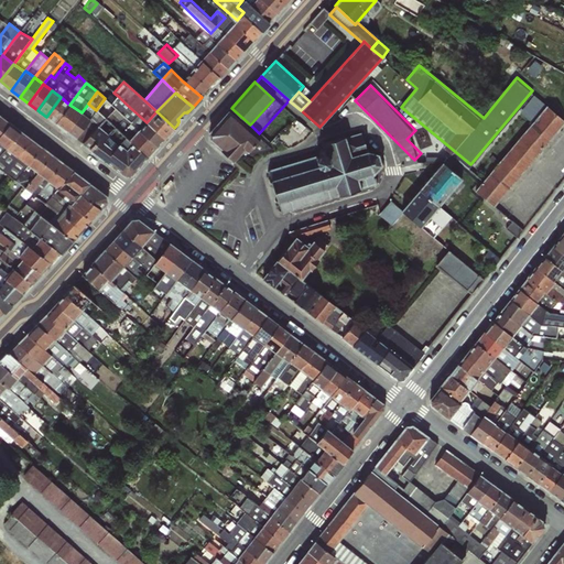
[(477,190),(497,206),(563,121),(563,115),(537,94),(522,111),(533,119),(477,190)]
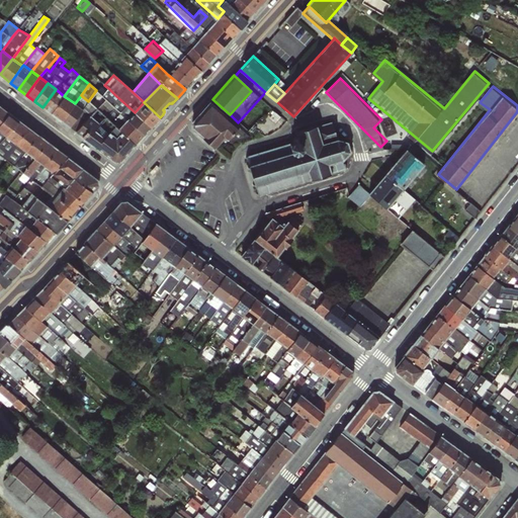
[(108,88),(102,96),(127,120),(135,112),(115,95),(108,88)]
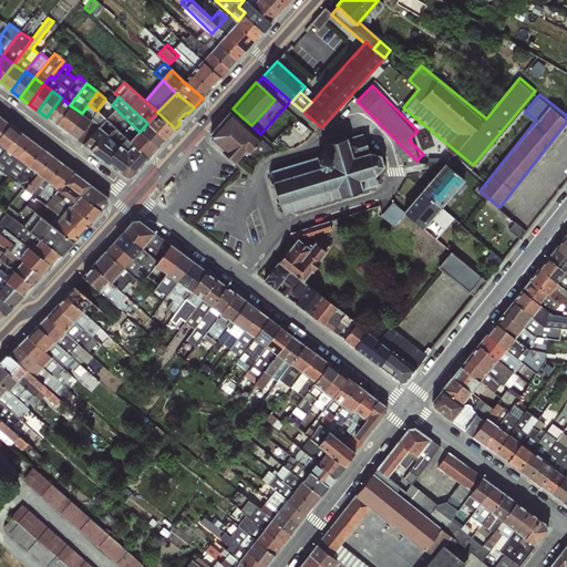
[(70,105),(61,98),(47,117),(55,124),(70,105)]
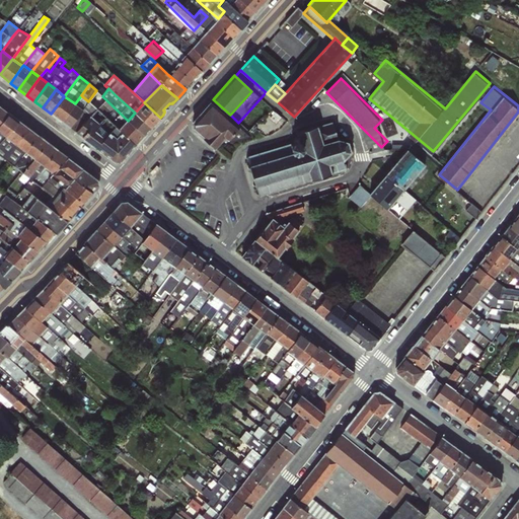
[(88,101),(83,109),(70,127),(76,132),(90,116),(96,109),(106,118),(115,127),(119,130),(128,121),(102,96),(96,90),(88,101)]
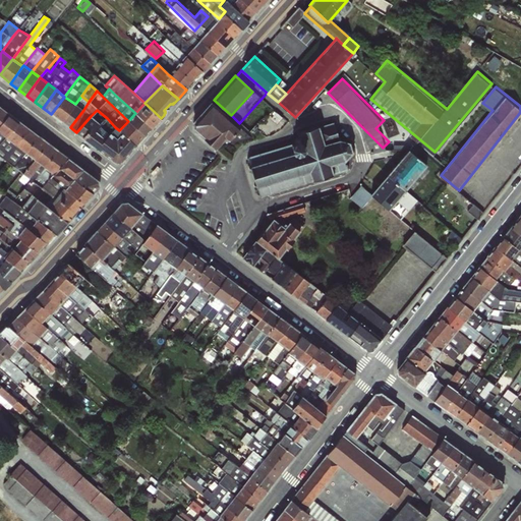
[(83,110),(89,102),(81,96),(75,104),(83,110)]
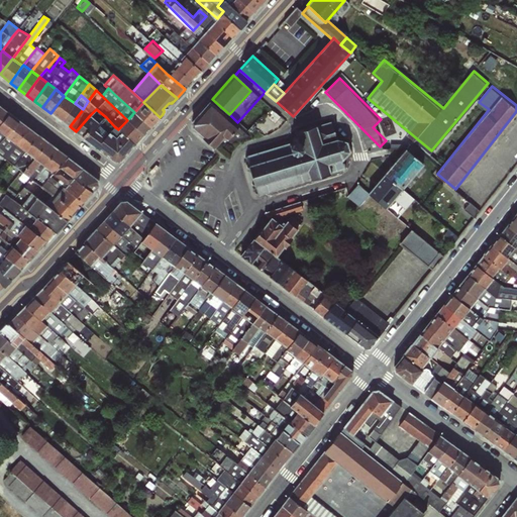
[(75,103),(64,96),(50,113),(61,121),(75,103)]
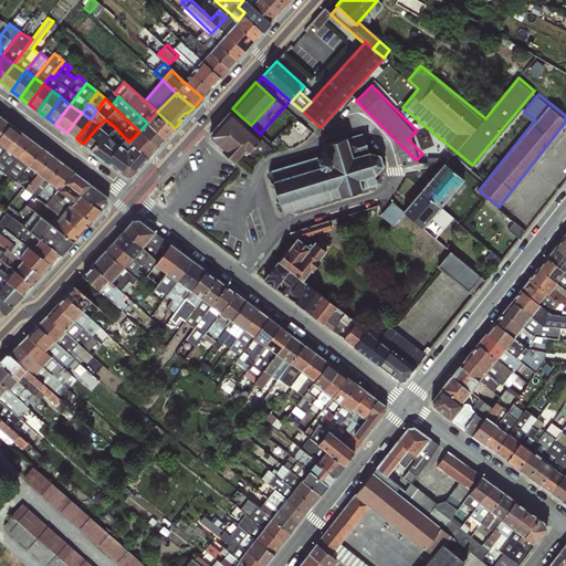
[(251,125),(232,108),(230,112),(258,136),(260,134),(251,125)]
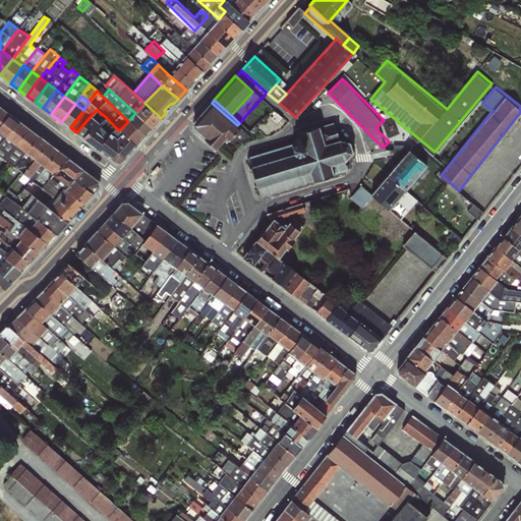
[(264,102),(261,106),(268,112),(271,109),(264,102)]
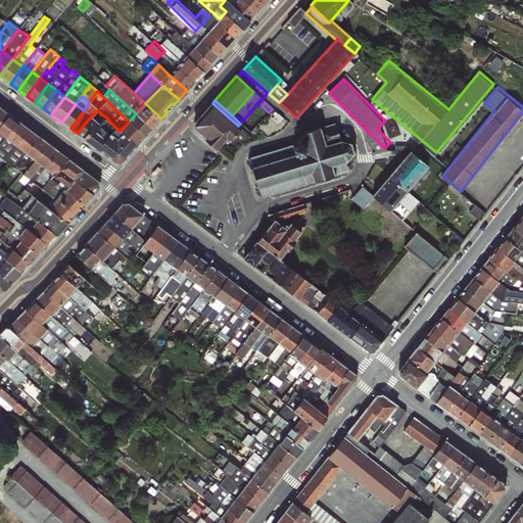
[(136,113),(152,129),(161,119),(145,103),(136,113)]
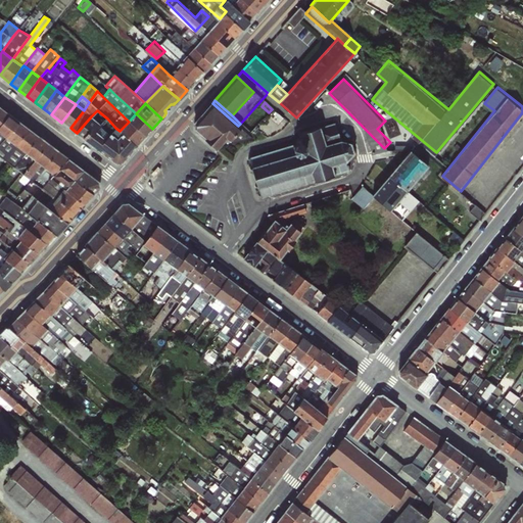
[(238,126),(212,103),(194,124),(194,131),(217,150),(226,140),(229,142),(241,129),(238,126)]
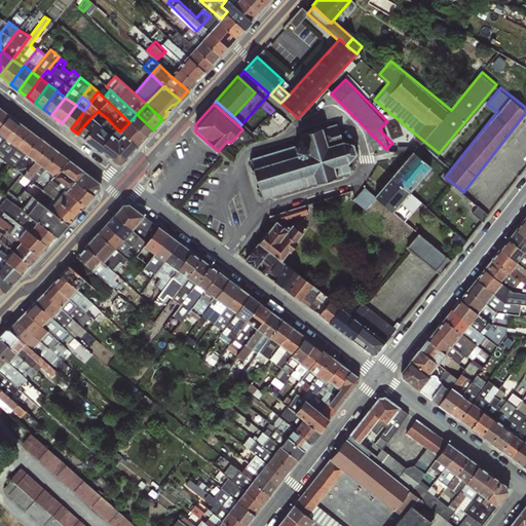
[(84,111),(76,105),(62,123),(70,129),(71,128),(84,111)]
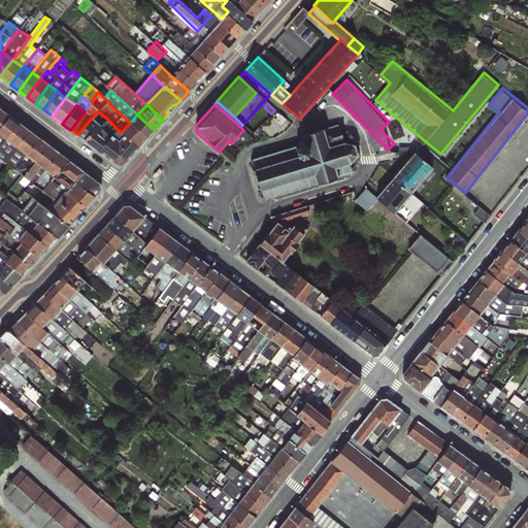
[(0,126),(8,116),(0,108),(0,126)]
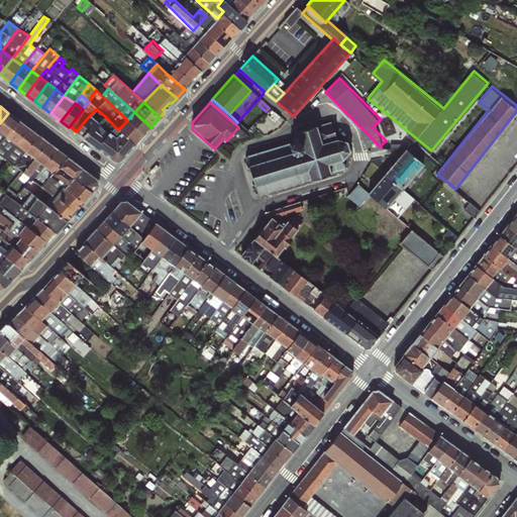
[(127,120),(144,134),(150,127),(134,112),(127,120)]
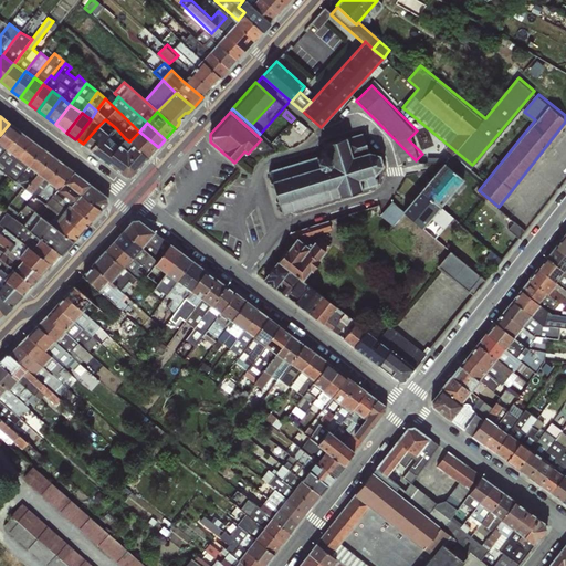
[(0,143),(7,148),(21,133),(9,124),(0,135),(0,143)]
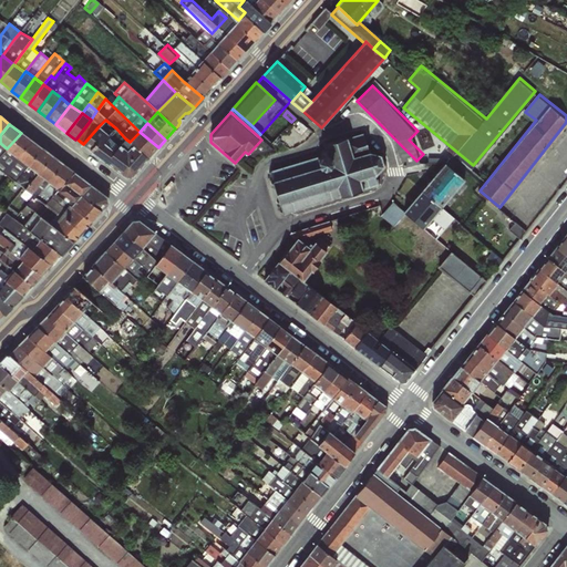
[(99,126),(83,144),(82,145),(125,176),(133,176),(148,157),(133,145),(127,151),(120,144),(114,151),(104,143),(110,136),(99,126)]
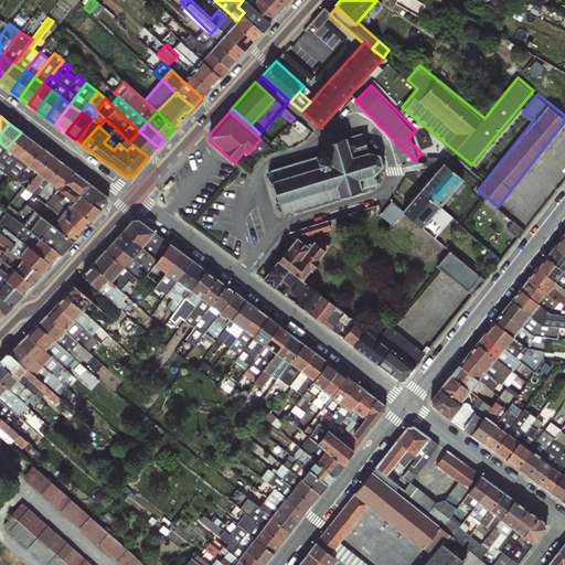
[(125,138),(116,128),(109,136),(104,142),(114,150),(119,144),(125,138)]
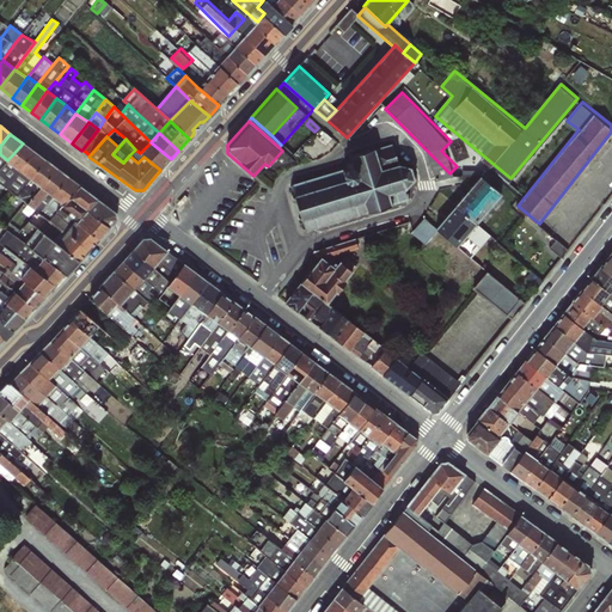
[(171,159),(151,142),(140,153),(144,157),(160,170),(171,159)]
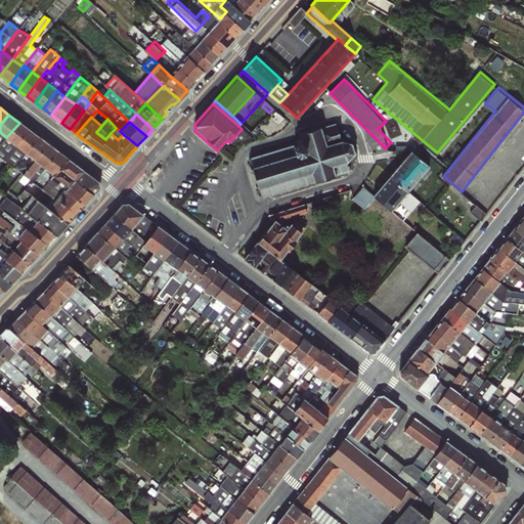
[(15,146),(29,130),(19,123),(6,137),(5,138),(15,146)]
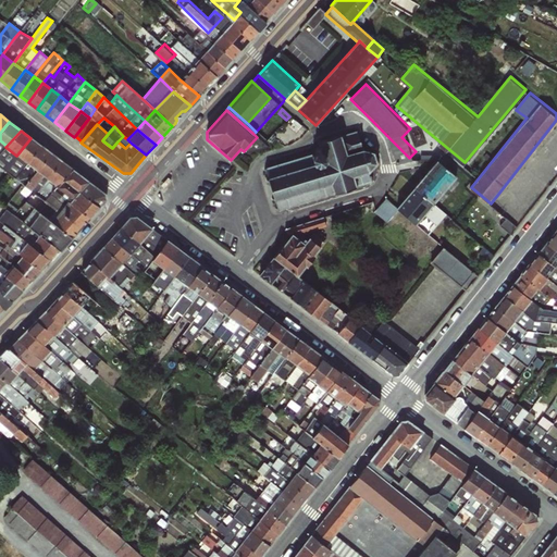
[(372,182),(369,172),(378,163),(374,152),(362,149),(357,131),(319,141),(321,151),(265,168),(277,210),(372,182)]
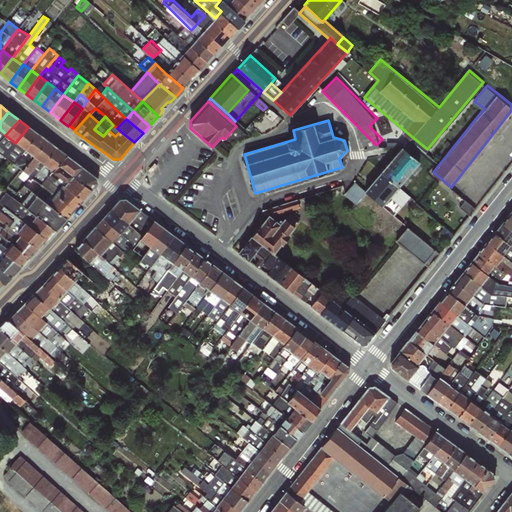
[(117,128),(113,125),(108,130),(115,136),(120,131),(117,128)]
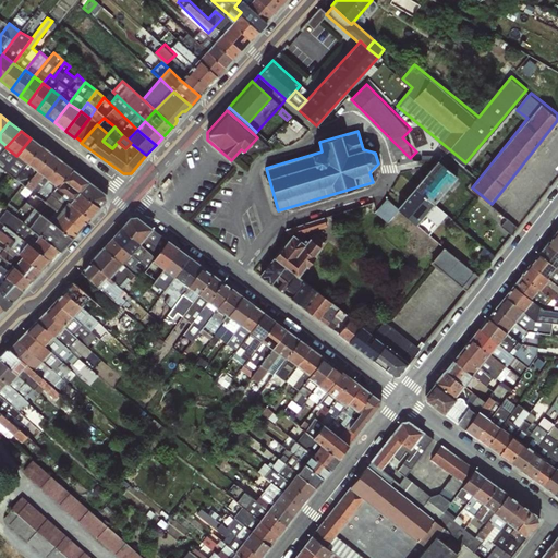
[(246,154),(268,146),(257,137),(244,152),(246,154)]
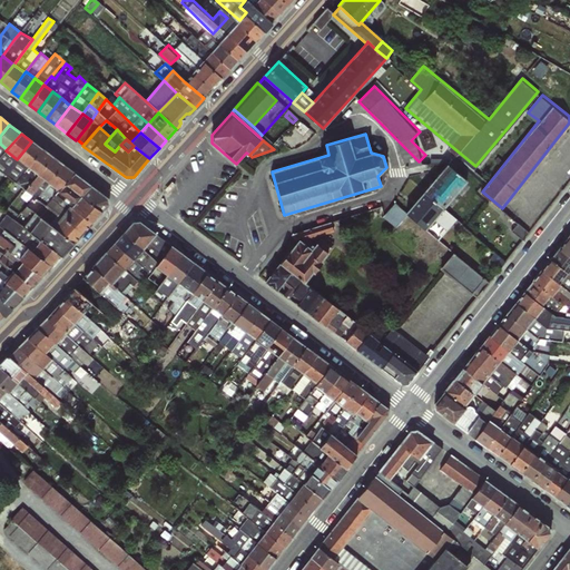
[(27,166),(42,149),(31,141),(17,159),(27,166)]
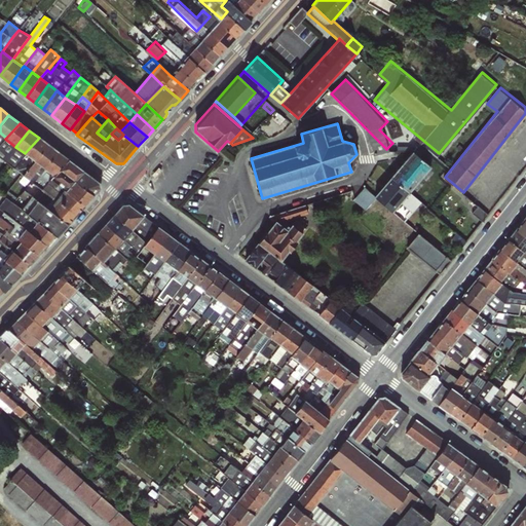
[(35,161),(48,145),(39,138),(25,153),(35,161)]
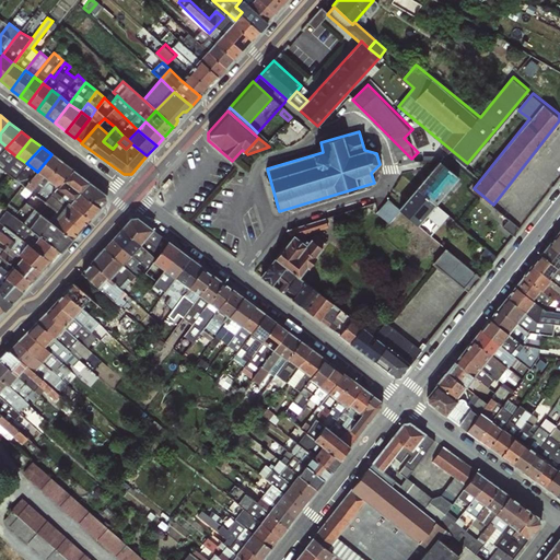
[(16,156),(6,148),(0,153),(0,167),(4,171),(16,156)]
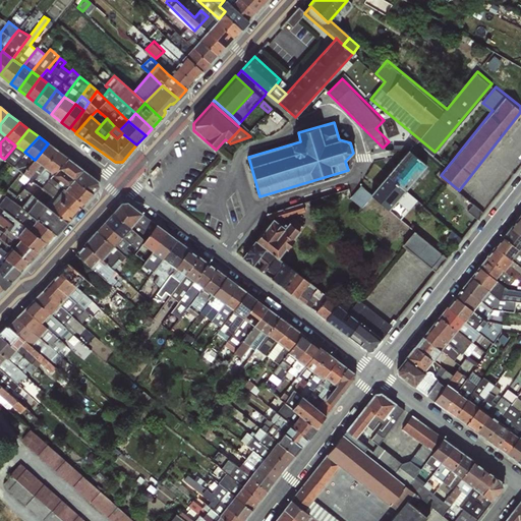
[(45,167),(57,151),(48,143),(35,160),(45,167)]
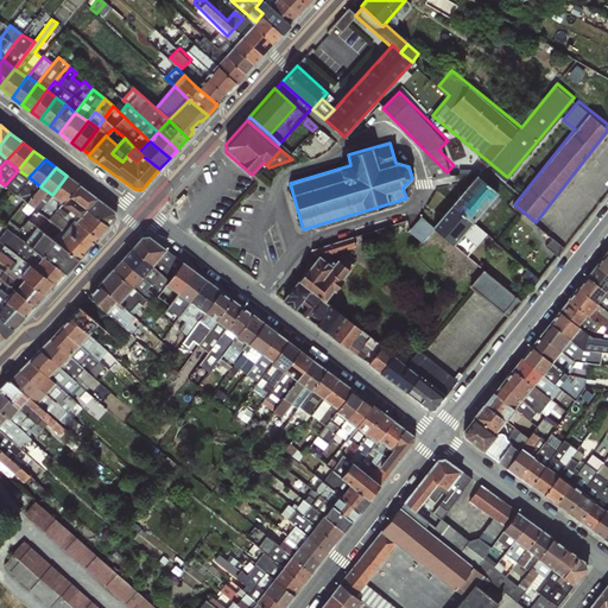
[(29,177),(18,170),(5,185),(16,194),(29,177)]
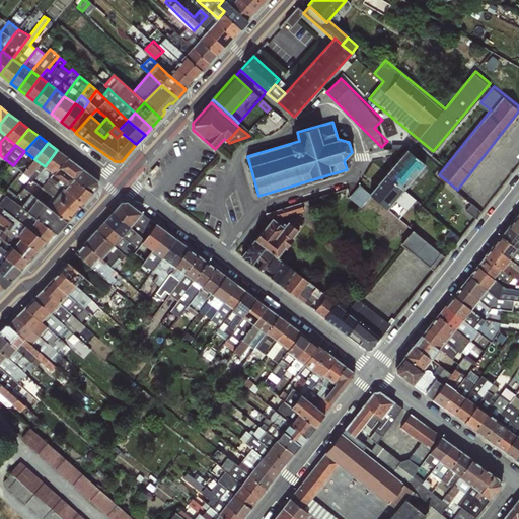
[(409,148),(371,193),(401,218),(418,198),(406,189),(428,163),(409,148)]
